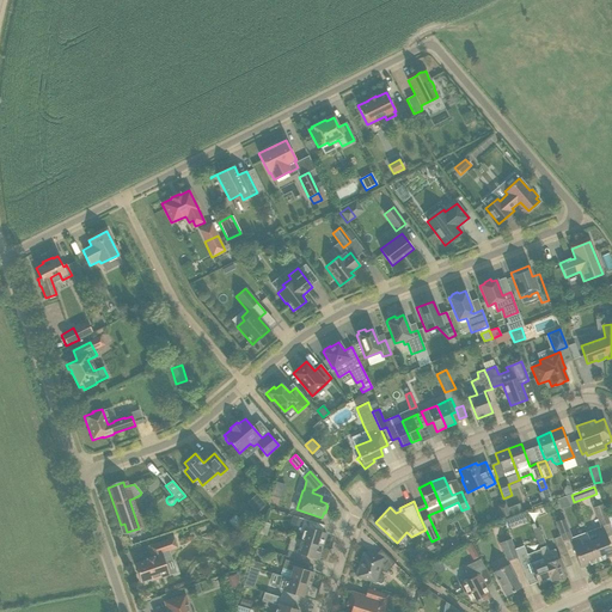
[(509,515),(505,503),(497,506),(502,519),(509,515)]
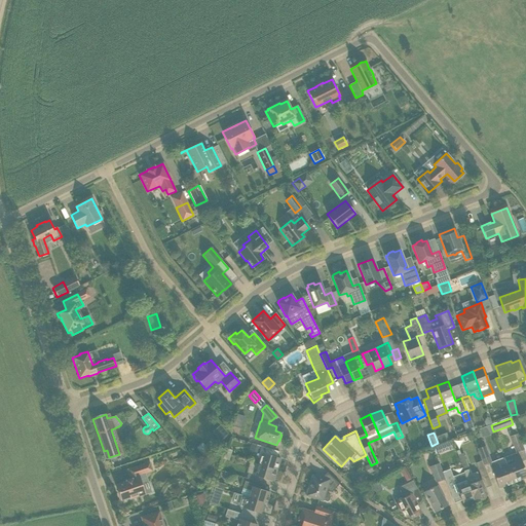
[(510,437),(516,452),(523,450),(524,450),(522,445),(517,434),(510,437)]
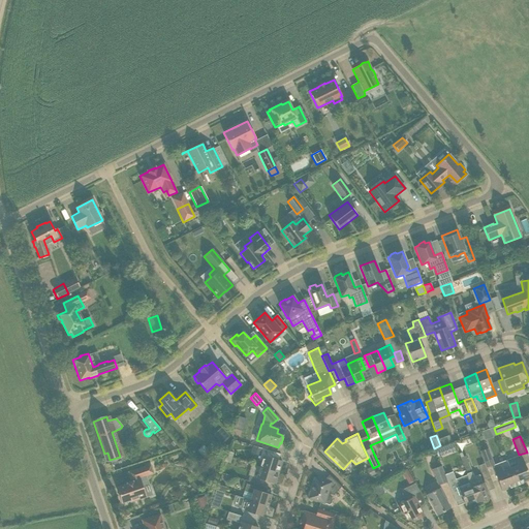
[(254,446),(252,454),(259,456),(260,454),(261,448),(254,446)]
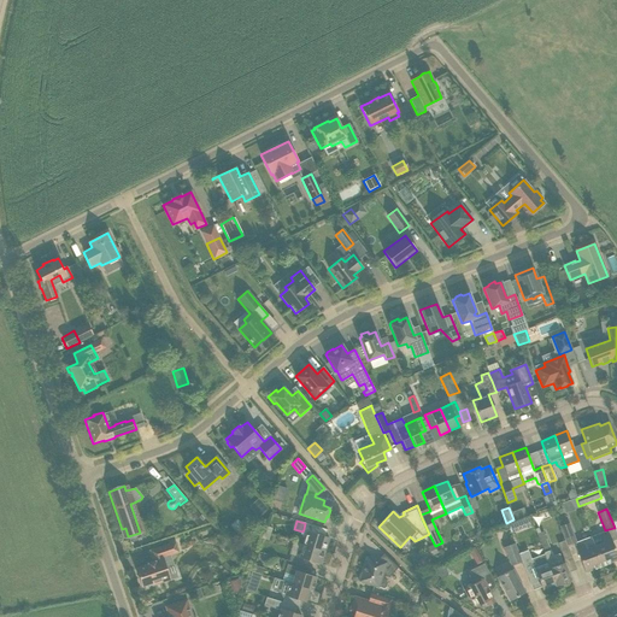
[(509,524),(512,533),(522,528),(518,521),(509,524)]
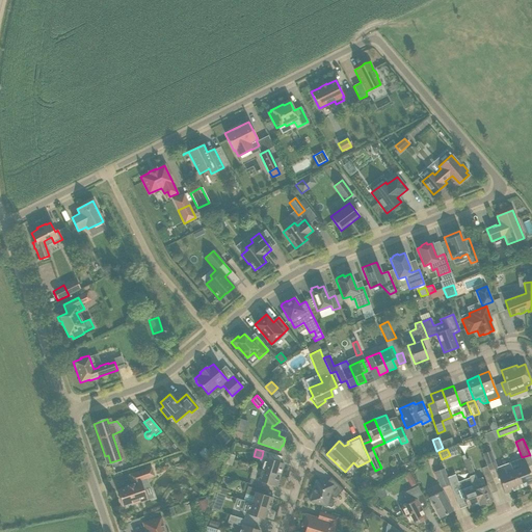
[(487,466),(488,471),(495,468),(501,484),(504,494),(519,488),(512,471),(509,462),(497,468),(490,451),(482,454),(487,466)]
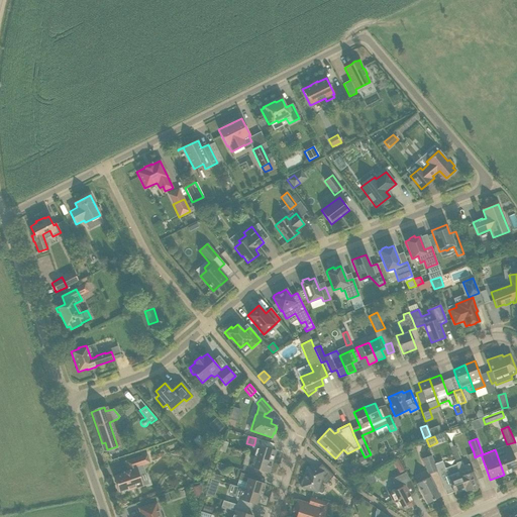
[(255,450),(253,456),(272,461),(275,450),(254,443),(253,445),(252,449),(255,450)]
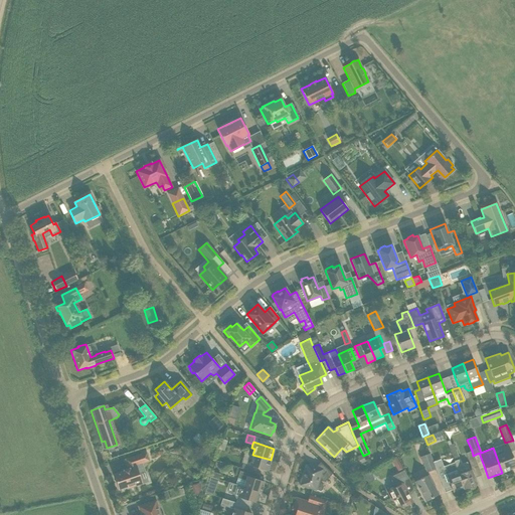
[(454,460),(460,458),(455,443),(449,446),(454,460)]
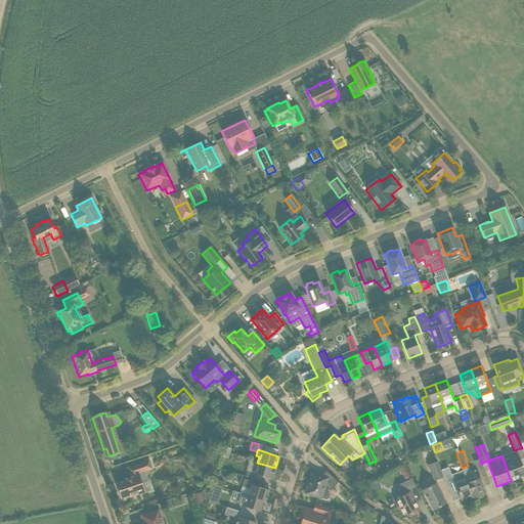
[(512,461),(505,464),(511,481),(523,475),(523,472),(522,466),(517,453),(510,455),(512,461)]
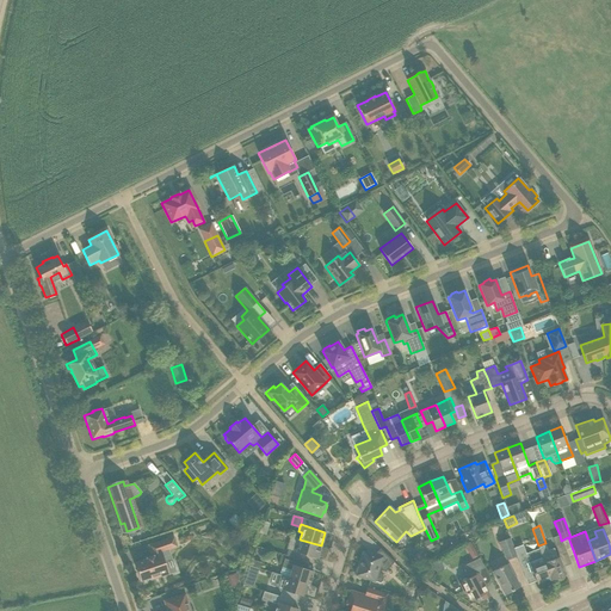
[(566,550),(561,541),(560,535),(553,538),(559,554),(566,550)]
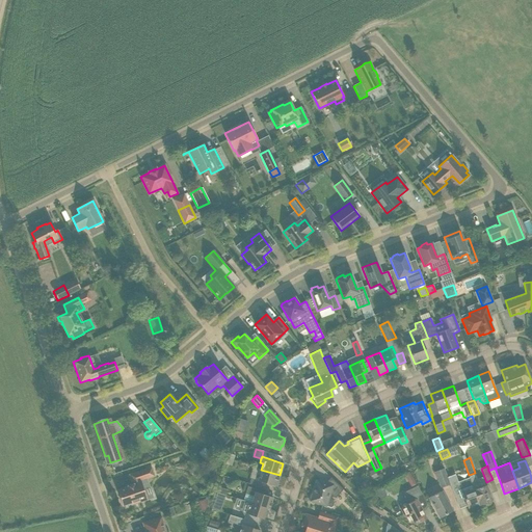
[(128,487),(117,490),(122,505),(131,503),(132,504),(139,502),(138,500),(143,498),(140,490),(143,489),(141,485),(148,483),(145,479),(154,476),(151,468),(129,475),(133,484),(128,486),(128,487)]
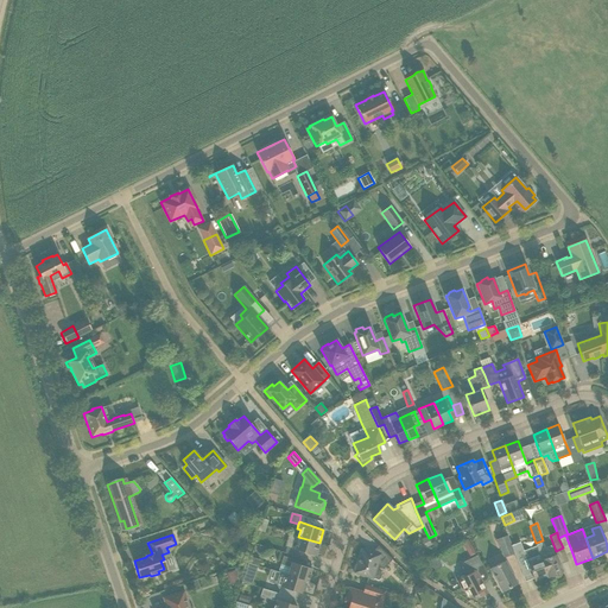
[(496,539),(504,558),(513,553),(506,536),(496,539)]
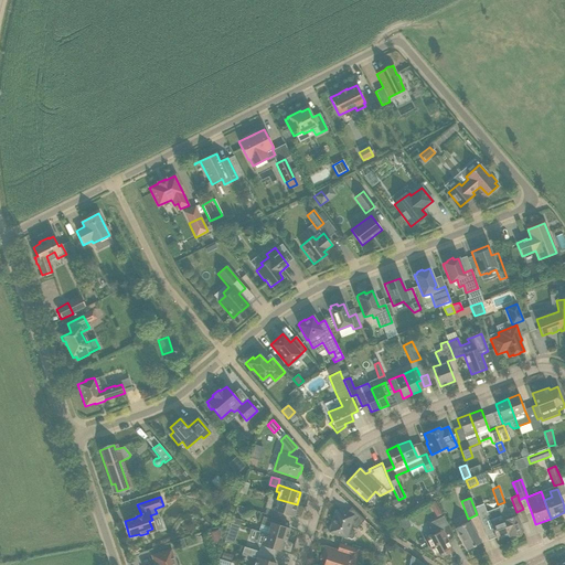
[(297,504),(277,499),(275,505),(272,504),(270,509),(263,507),(260,513),(277,518),(278,512),(294,516),(297,504)]
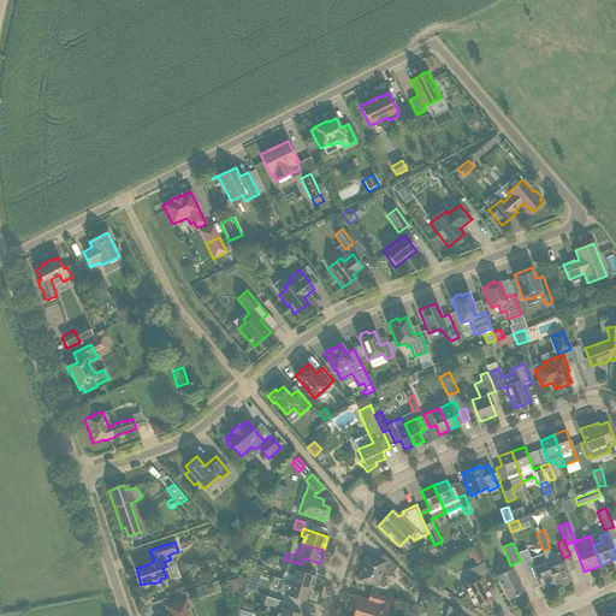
[(473,546),(468,550),(473,558),(478,555),(473,546)]
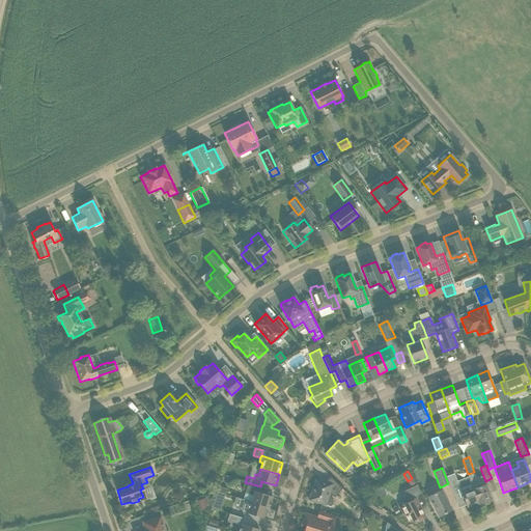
[(468,475),(469,478),(472,486),(478,502),(478,504),(491,500),(487,491),(484,484),(481,476),(476,478),(474,473),(468,475)]
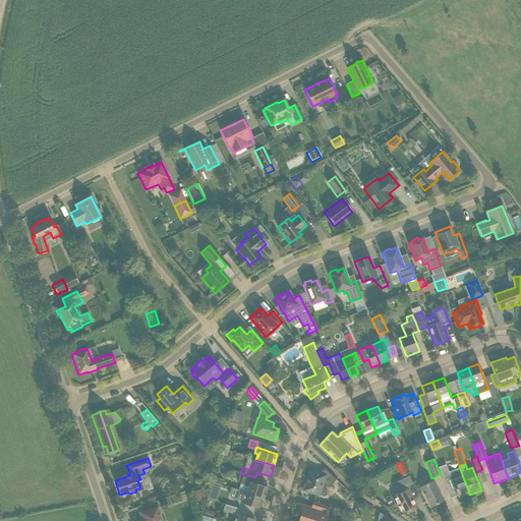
[(326,489),(322,488),(323,485),(329,487),(336,479),(324,468),(319,473),(309,470),(303,490),(324,498),(326,497),(327,491),(326,489)]
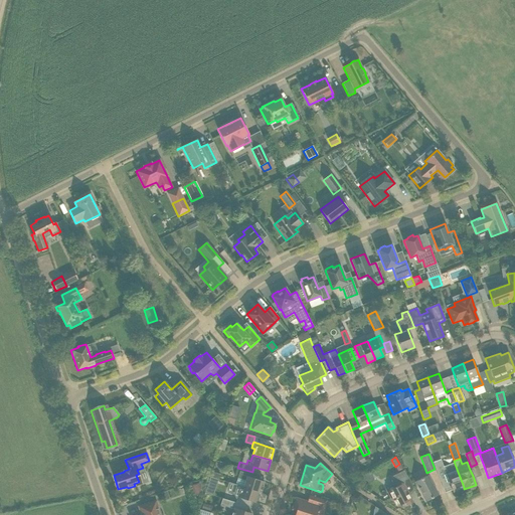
[(464,487),(458,472),(455,464),(444,469),(442,465),(435,467),(440,480),(447,477),(453,492),(464,487)]
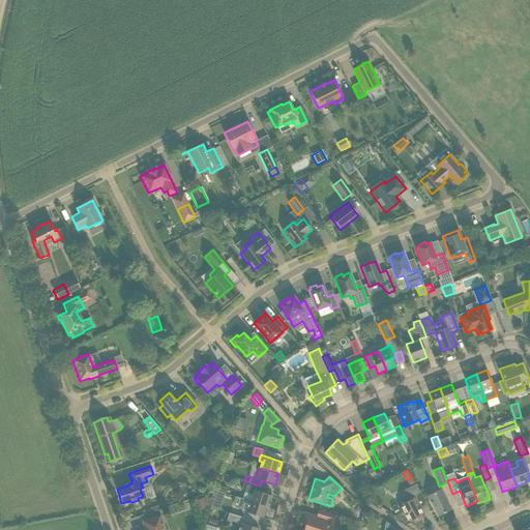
[(399,506),(403,516),(405,514),(409,522),(416,517),(418,521),(424,517),(414,496),(420,492),(415,483),(401,492),(406,502),(399,506)]
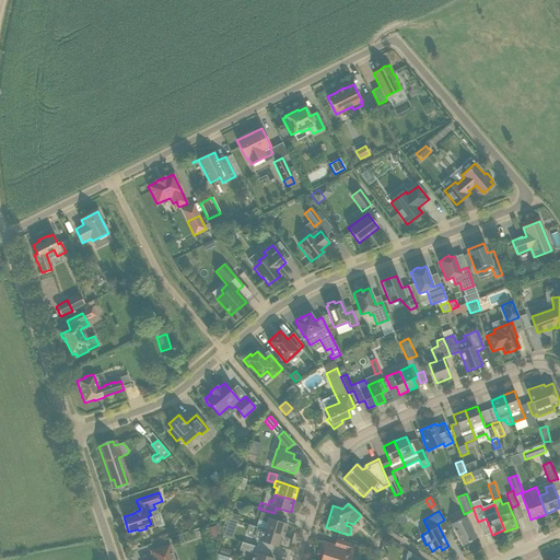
[(280,535),(283,536),(287,524),(266,517),(267,514),(260,512),(256,526),(261,528),(265,529),(280,535)]
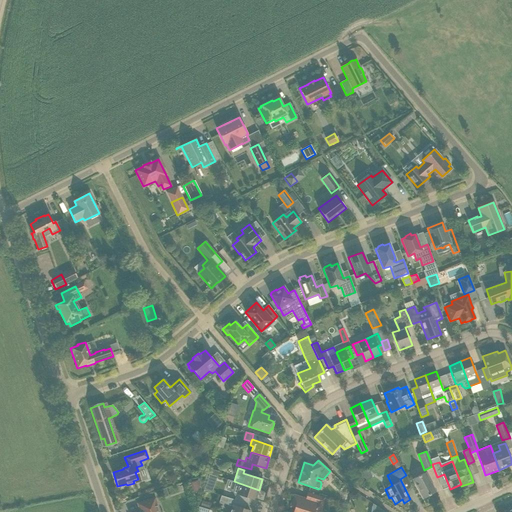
[(436,492),(425,472),(412,479),(423,499),(436,492)]
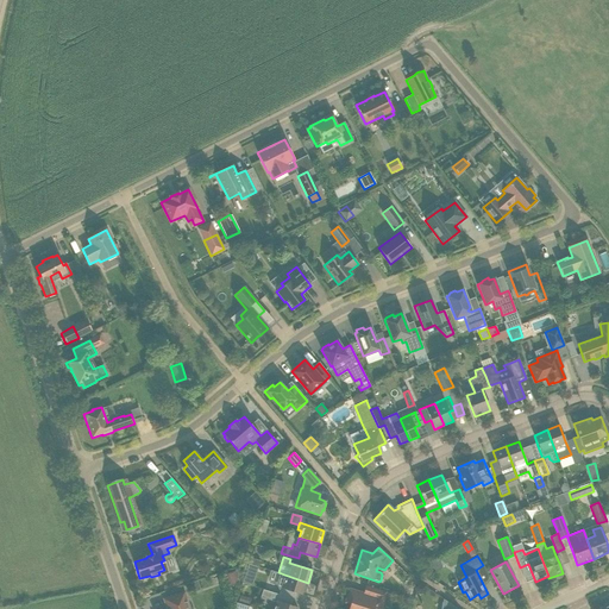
[(303,584),(305,582),(288,576),(284,575),(278,572),(277,572),(275,581),(277,582),(276,585),(278,590),(281,591),(281,588),(289,591),(301,595),(302,591),(305,592),(306,585),(303,584)]
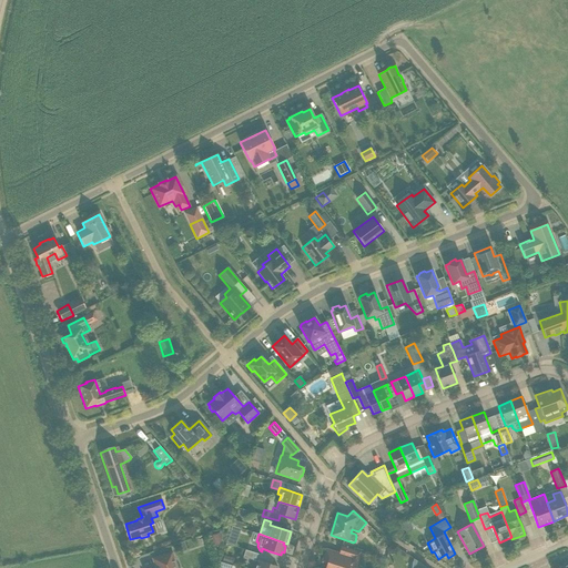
[(354,567),(356,563),(359,553),(341,546),(338,554),(325,549),(323,558),(327,559),(324,567),(354,567)]
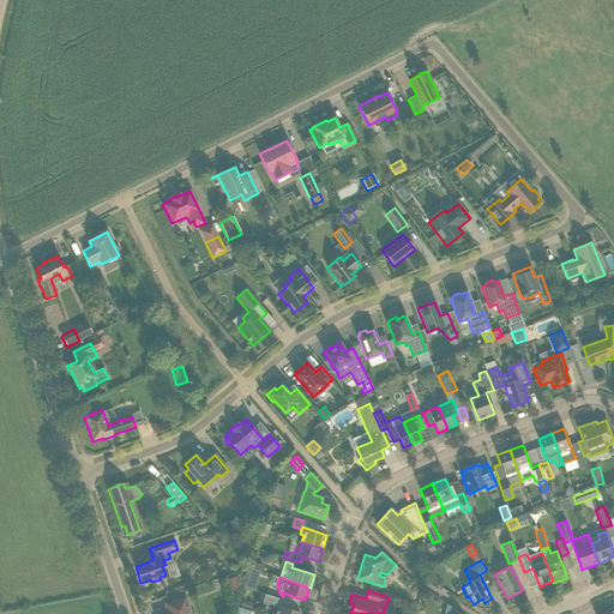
[(413,593),(410,602),(417,605),(420,595),(413,593)]
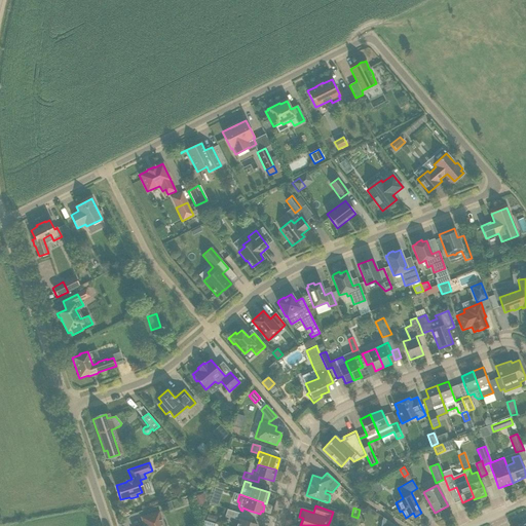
[(225,516),(235,519),(237,513),(227,509),(225,516)]
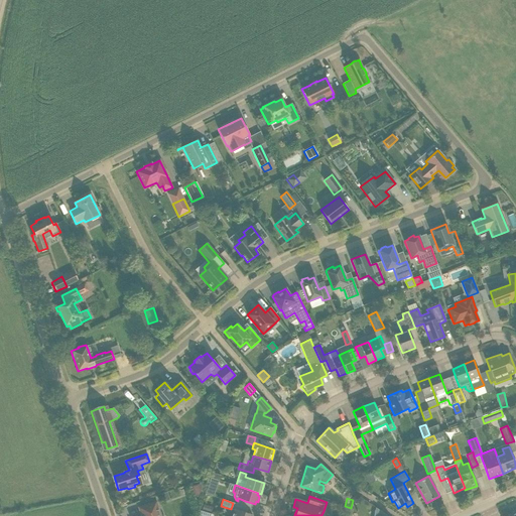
[(138,508),(141,515),(160,515),(155,502),(138,508)]
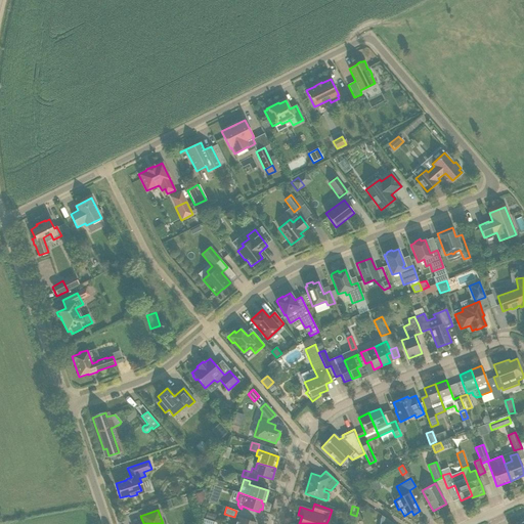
[(394,523),(381,515),(380,523),(394,523)]
